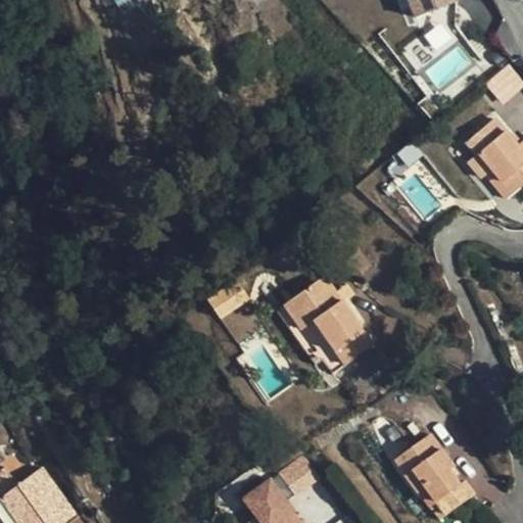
[(457,0),(409,0),(410,1),(415,17),(457,1),(457,0)]
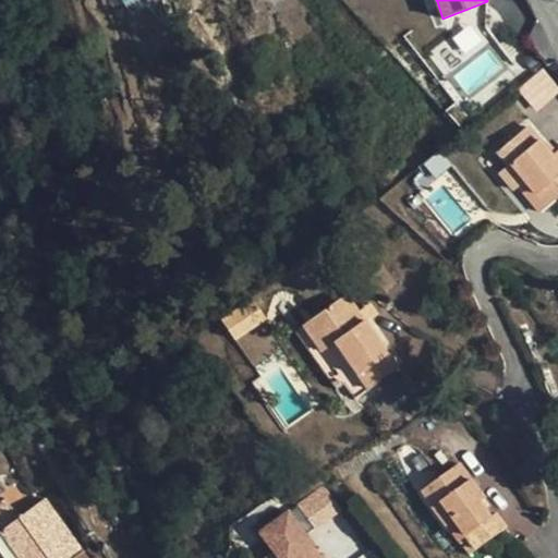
[(557,86),(542,68),(518,88),(535,110),(557,91),(557,86)]
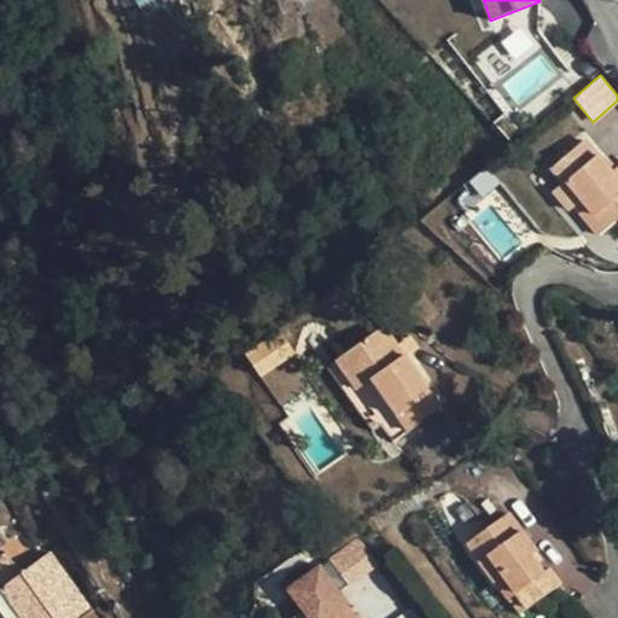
[(569,210),(571,208),(578,203),(590,217),(599,211),(610,225),(617,217),(617,165),(611,172),(584,141),(552,169),(563,182),(553,192),(569,210)]
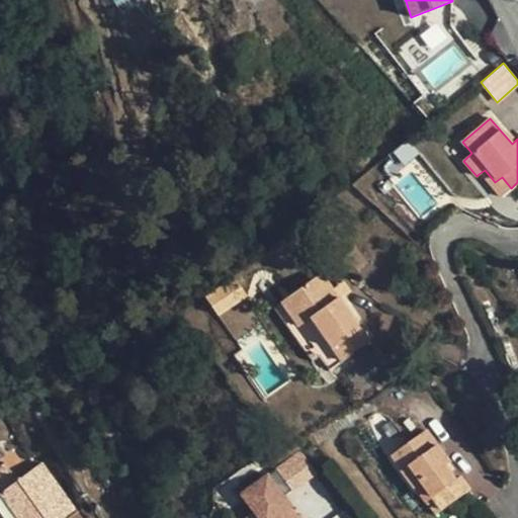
[(500,198),(511,188),(502,177),(495,182),(485,170),(479,174),(500,198)]
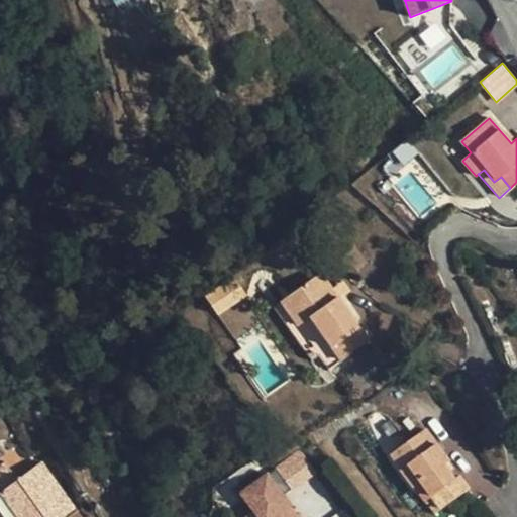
[(289,296),(306,319),(309,317),(340,360),(368,341),(320,274),(289,296)]
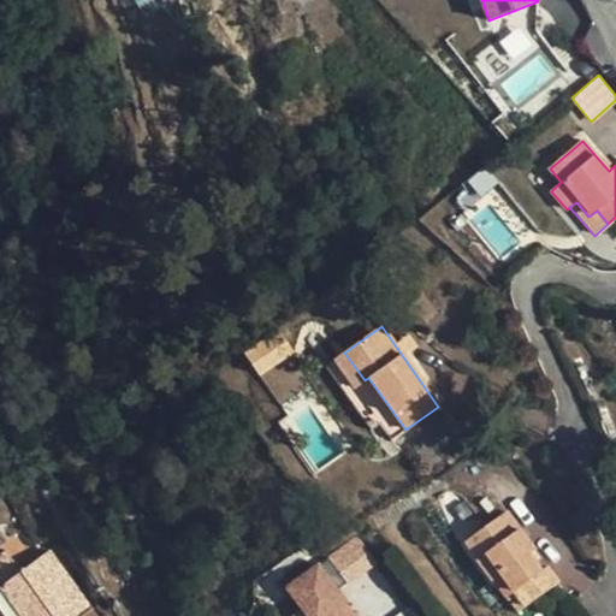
[(256,372),(292,354),(282,331),(246,349),(256,372)]
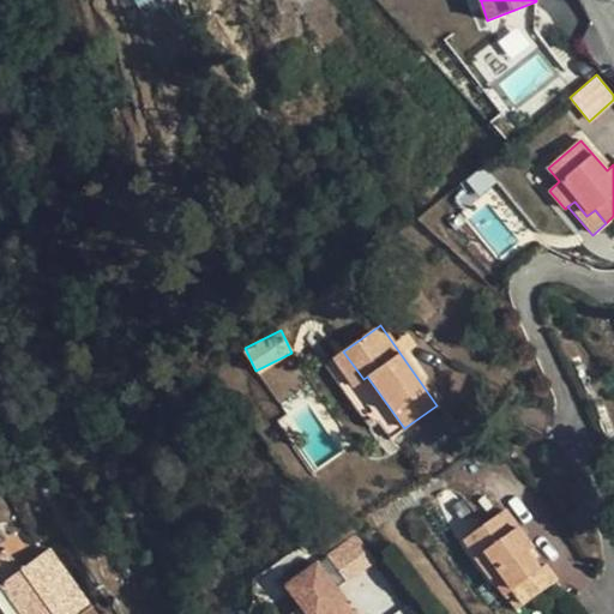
[(350,387),(363,379),(343,351),(330,360),(350,387)]
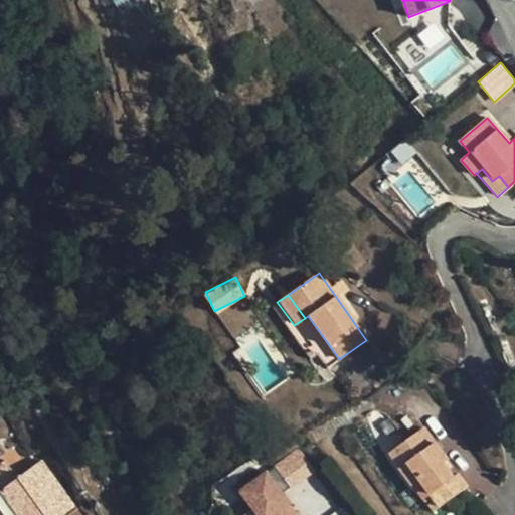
[(423,430),(389,455),(432,513),(467,488),(458,475),(454,478),(444,465),(448,461),(423,430)]
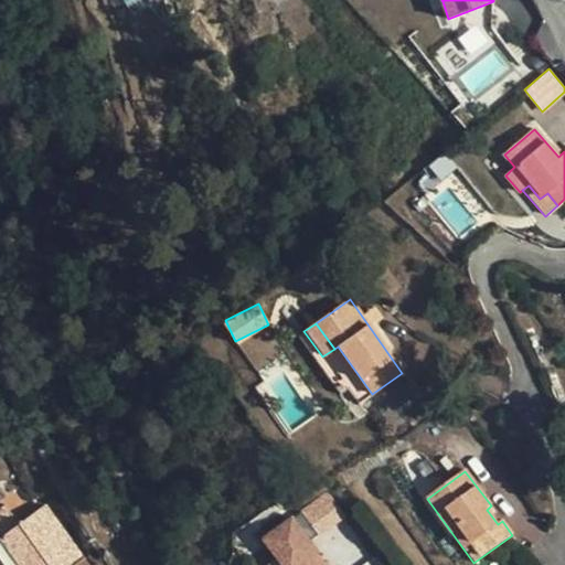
[(330,494),(301,505),(312,533),(341,522),(330,494)]
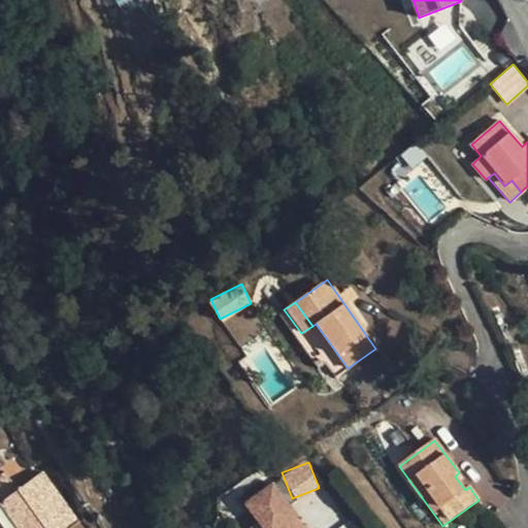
[(5,472),(0,475),(0,527),(83,527),(43,471),(18,490),(5,472)]
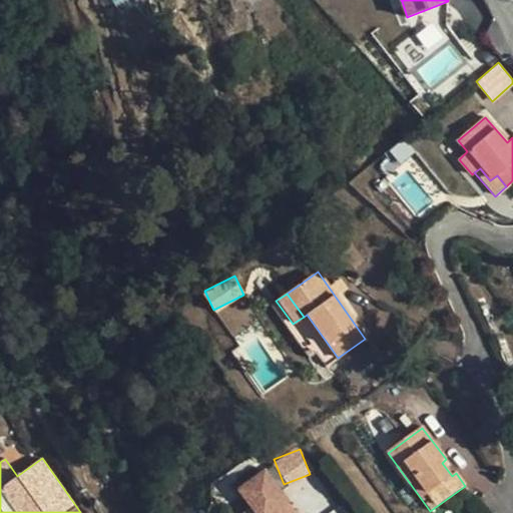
[(247,508),(243,510),(244,512),(297,512),(269,466),(234,487),(247,508)]
